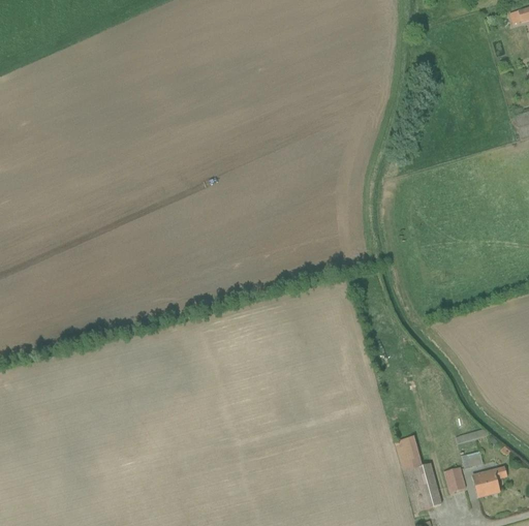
[(528,6),(508,12),(511,23),(521,21),(521,22),(528,19),(528,6)]
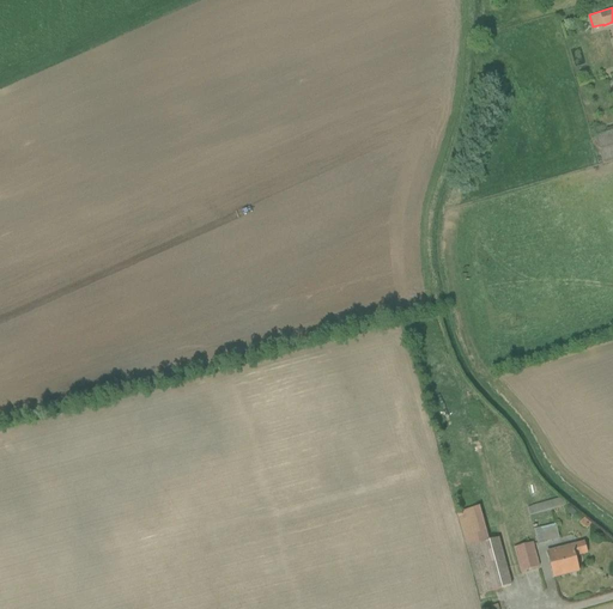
[(612,128),(594,134),(601,162),(612,158),(612,128)]
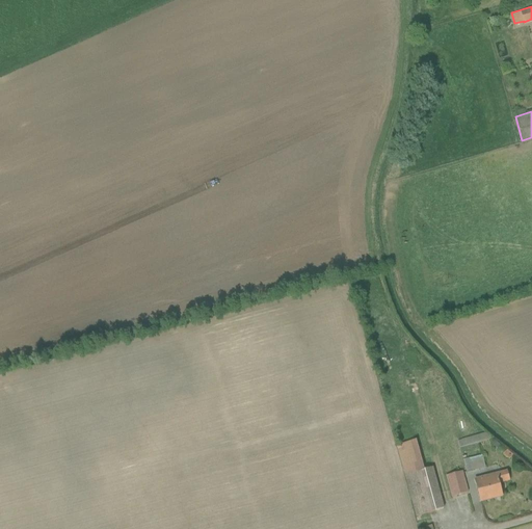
[(487,431),(458,439),(460,445),(493,437),(487,431)]
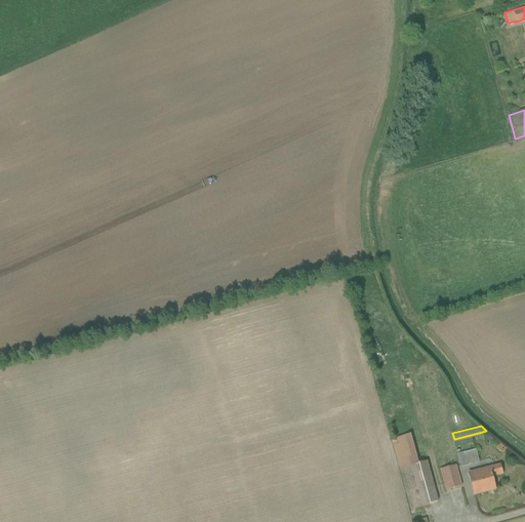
[(391,437),(410,508),(438,499),(428,458),(418,462),(410,433),(391,437)]
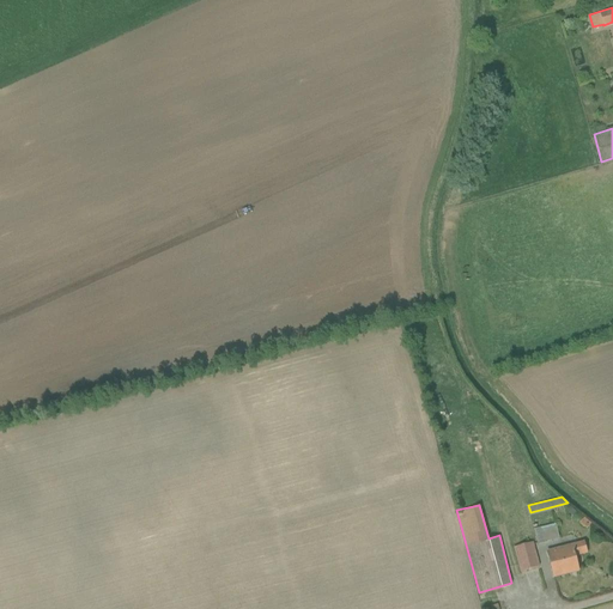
[(578,521),(587,527),(590,521),(582,515),(578,521)]
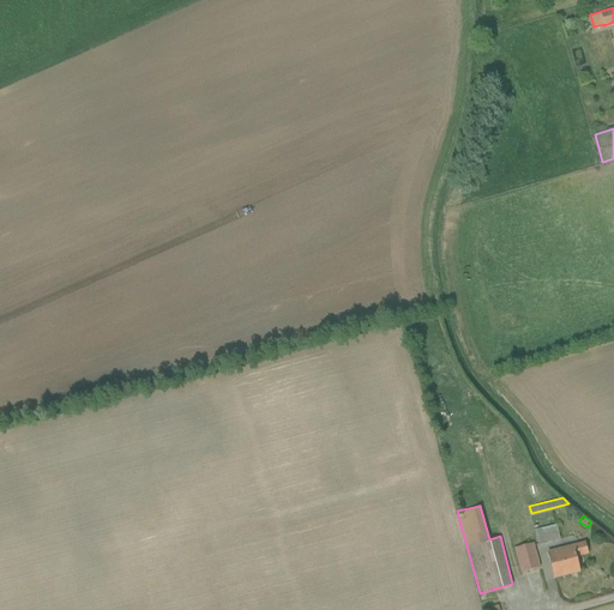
[(534,527),(537,542),(560,537),(555,523),(534,527)]
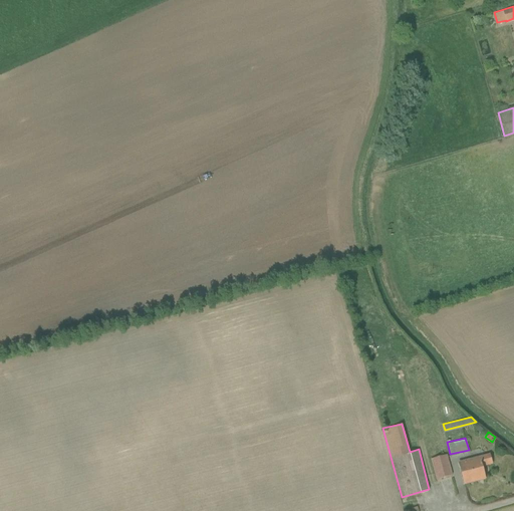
[(493,463),(490,453),(459,460),(465,483),(485,478),(482,466),(493,463)]
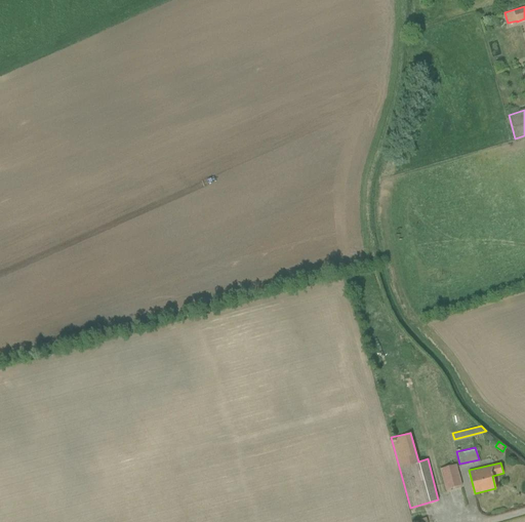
[(440,468),(445,488),(461,483),(456,464),(440,468)]
